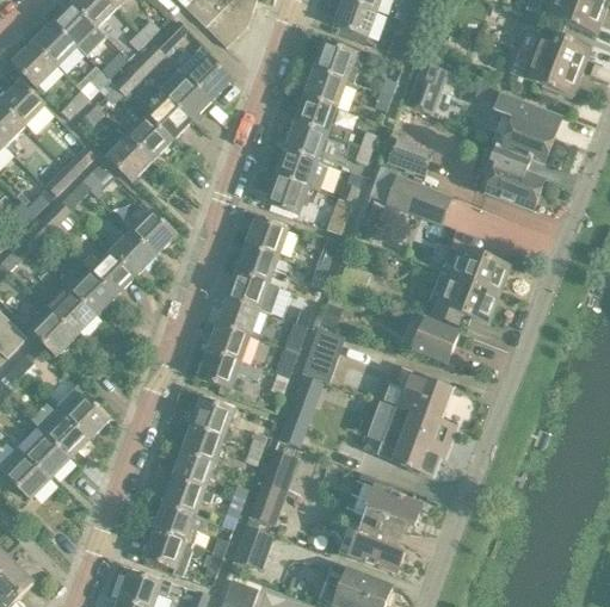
[(97,28),(117,7),(109,0),(76,0),(73,4),(97,28)]
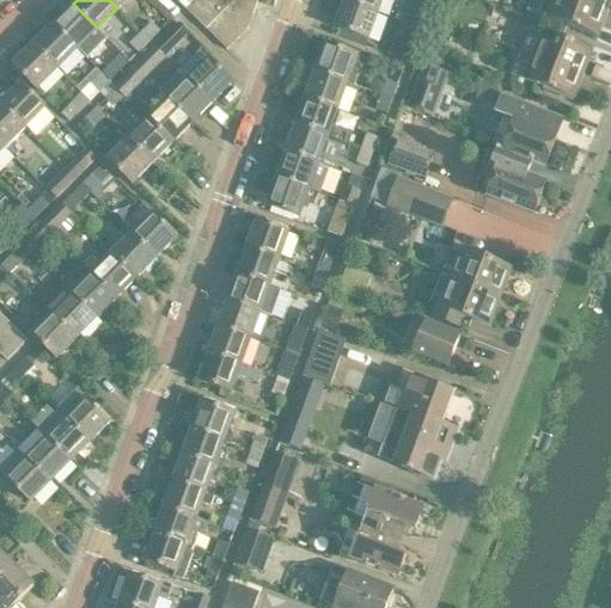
[(193,0),(185,7),(189,11),(227,48),(249,26),(257,0),(193,0)]
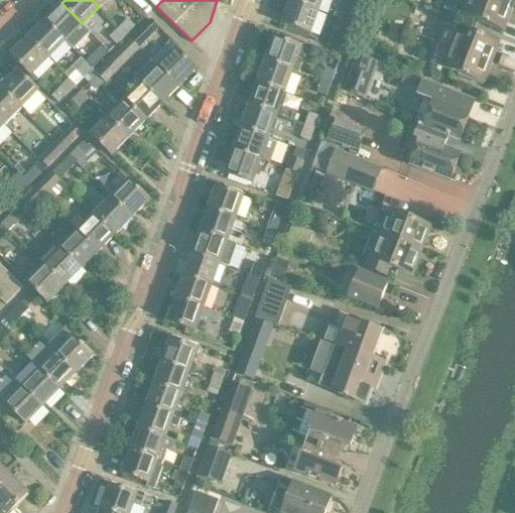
[(308,31),(317,8),(294,0),(291,0),(283,21),(308,31)]
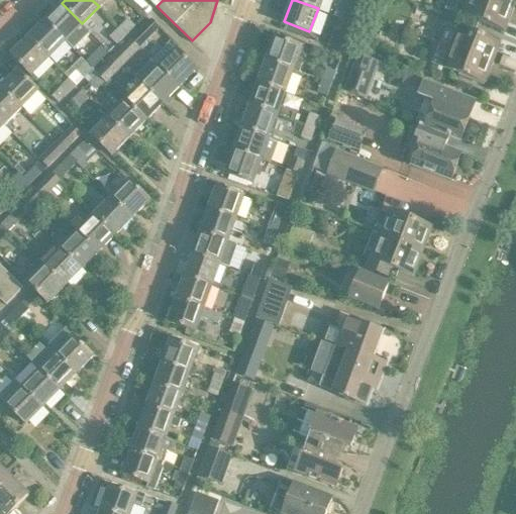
[(318,8),(320,0),(295,0),(318,8)]
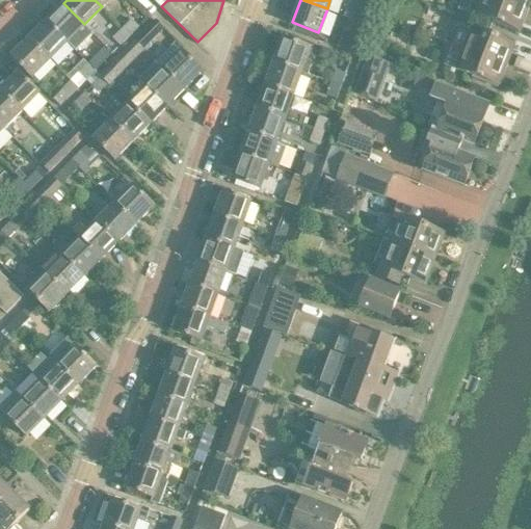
[(364,22),(372,0),(361,0),(354,18),(364,22)]
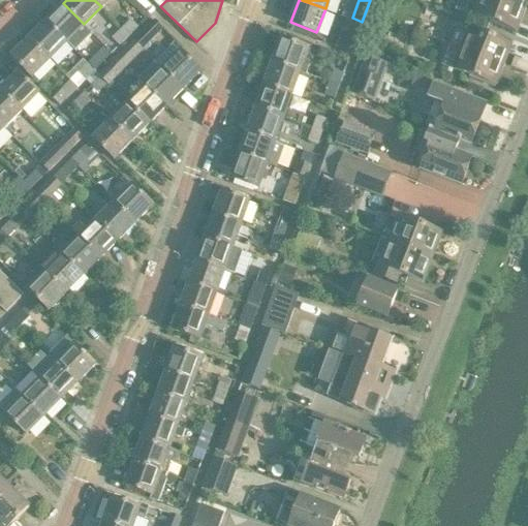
[(518,30),(526,9),(501,0),(480,0),(475,13),(518,30)]
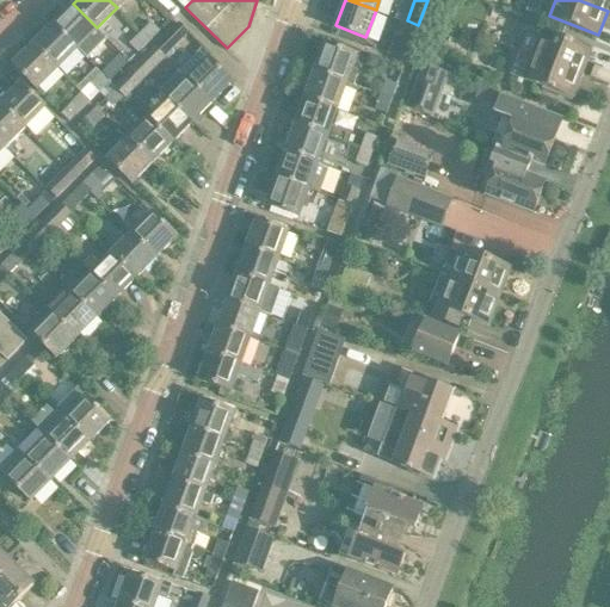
[(579,0),(608,11),(609,2),(609,0),(579,0)]
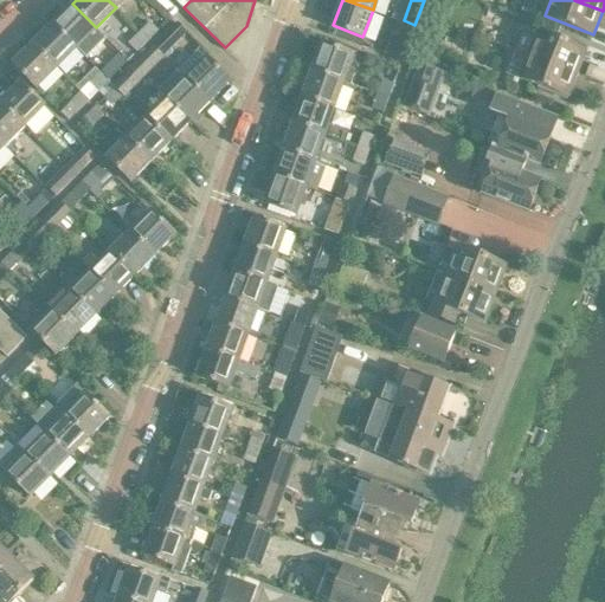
[(105,37),(96,27),(72,4),(52,24),(76,46),(85,56),(105,37)]
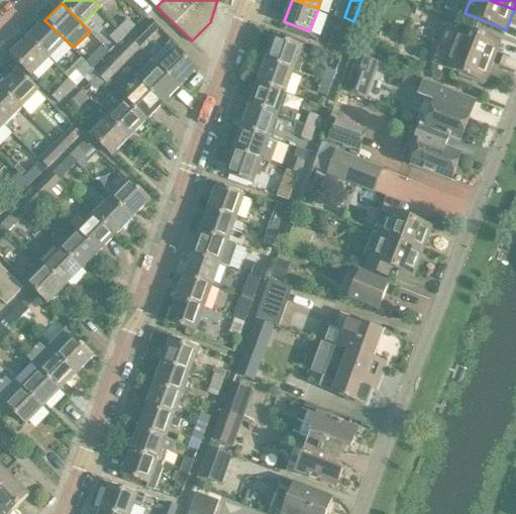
[(119,26),(125,32),(134,23),(128,17),(119,26)]
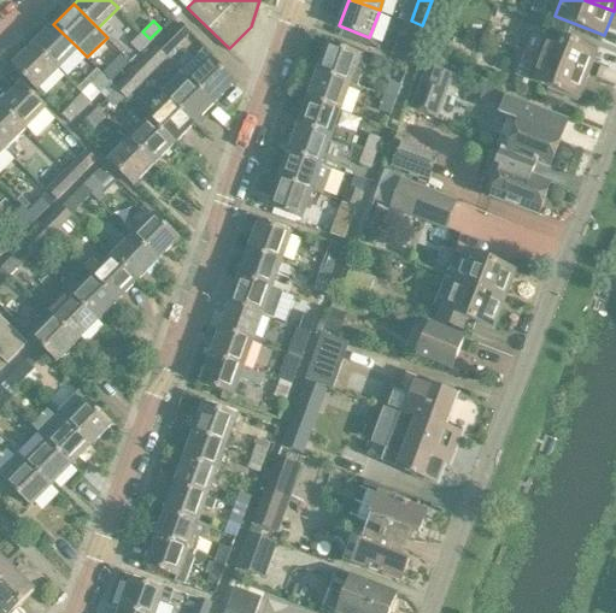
[(406,35),(417,40),(422,25),(411,21),(406,35)]
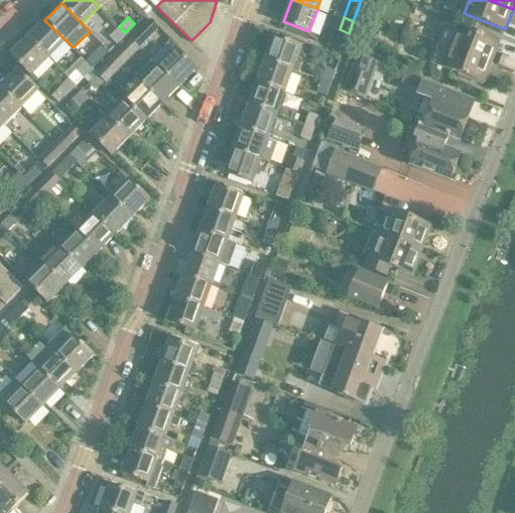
[(47,56),(65,39),(44,20),(27,36),(47,56)]
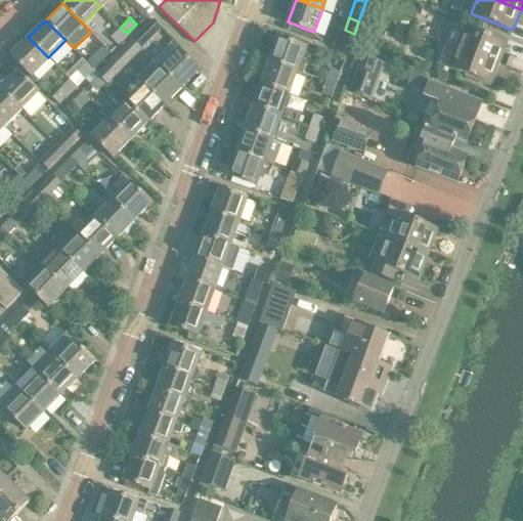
[(133,39),(140,45),(158,28),(151,20),(133,39)]
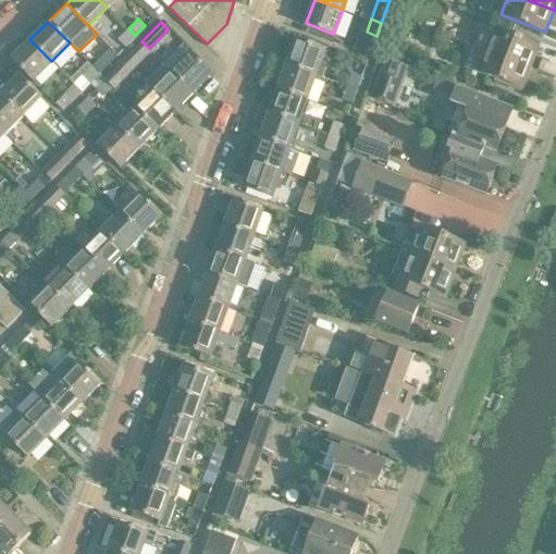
[(125,45),(135,35),(128,28),(119,38),(125,45)]
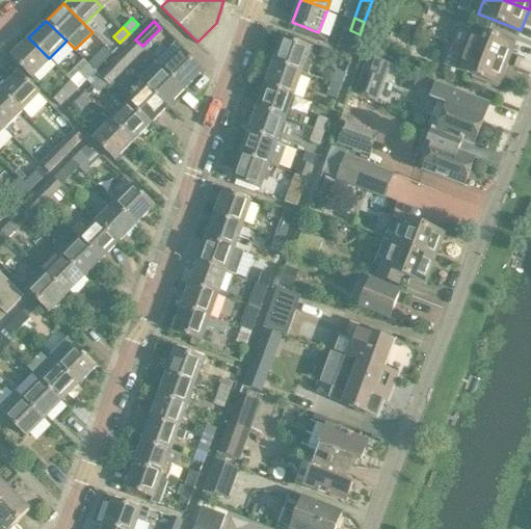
[(508,64),(516,43),(474,27),(466,49),(508,64)]
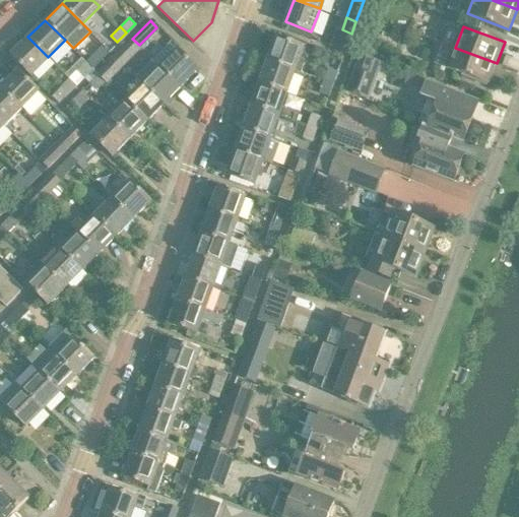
[(345,50),(351,34),(335,28),(329,44),(345,50)]
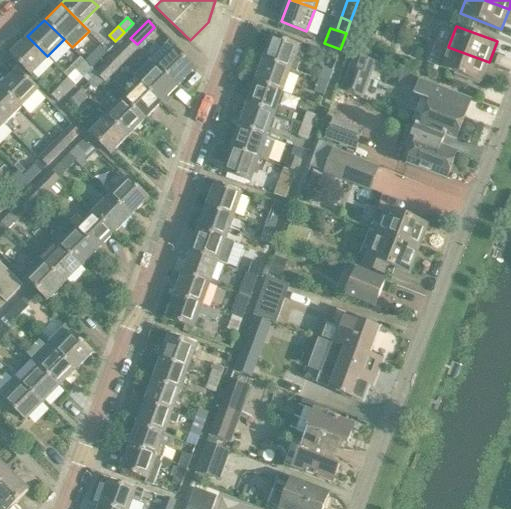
[(30,73),(47,56),(27,36),(10,53),(30,73)]
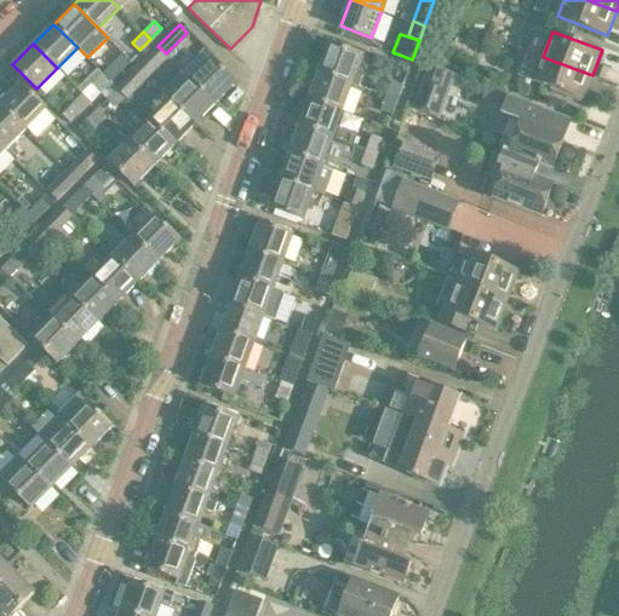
[(361,74),(355,73),(361,55),(330,44),(320,72),(351,82),(357,84),(361,74)]
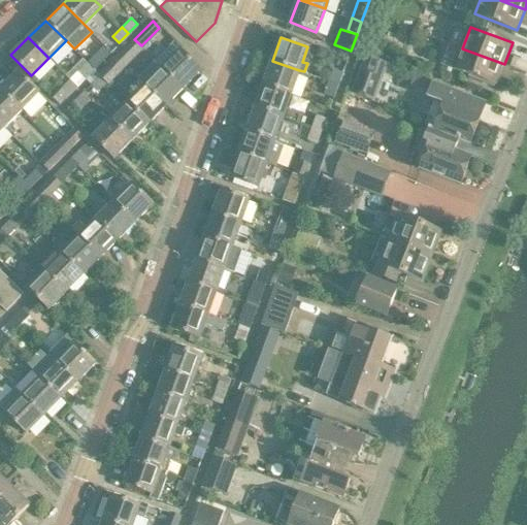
[(124,63),(141,45),(134,39),(118,57),(124,63)]
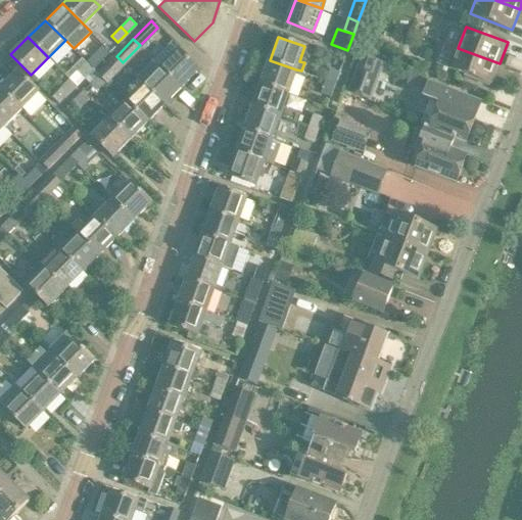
[(500,63),(458,48),(452,45),(443,65),(491,84),(500,63)]
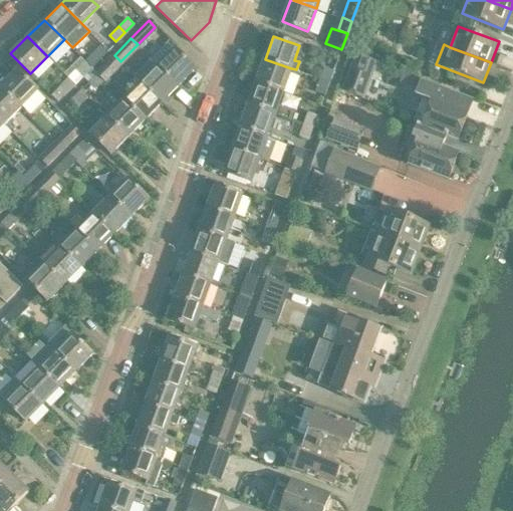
[(159,65),(178,84),(195,67),(176,48),(159,65)]
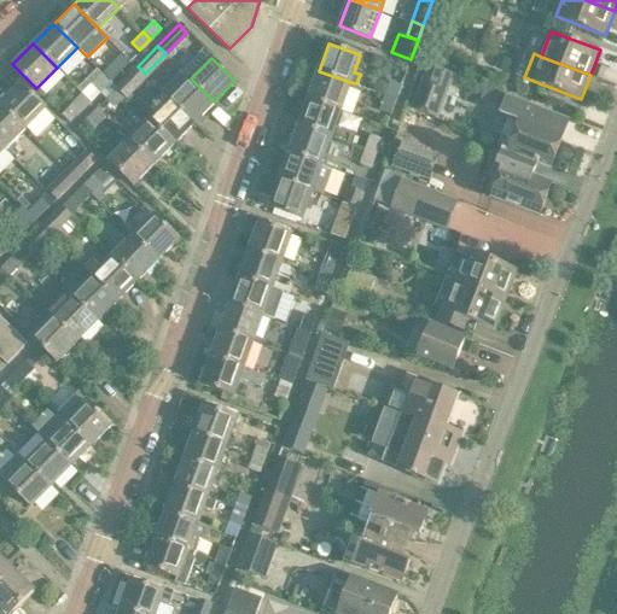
[(102,71),(110,80),(122,68),(114,60),(102,71)]
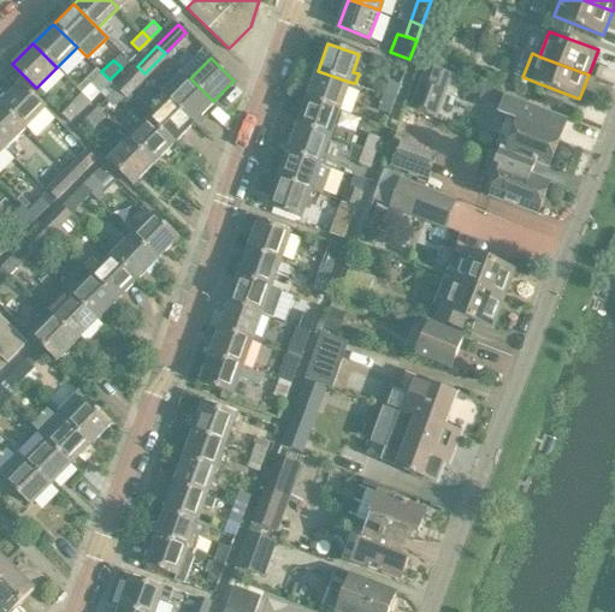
[(449,72),(426,64),(412,106),(433,114),(449,72)]
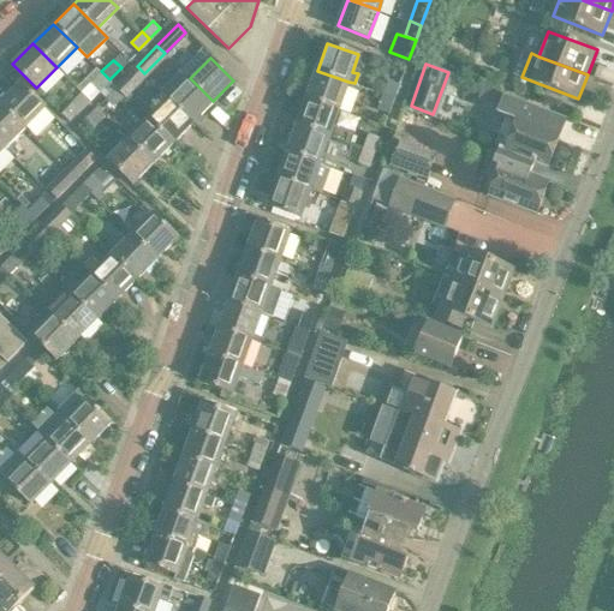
[(125,94),(144,73),(137,66),(117,87),(125,94)]
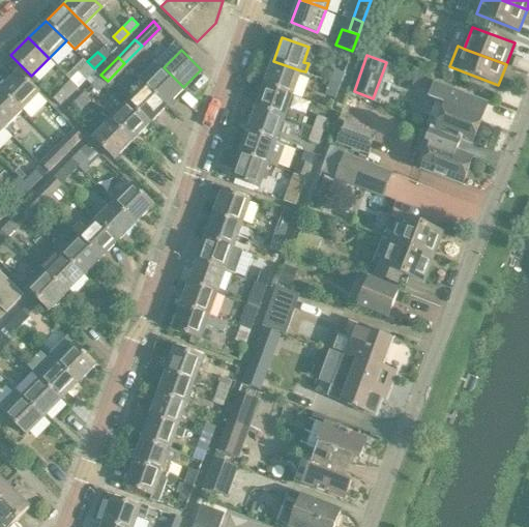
[(183,87),(164,67),(155,59),(138,77),(146,85),(167,105),(183,87)]
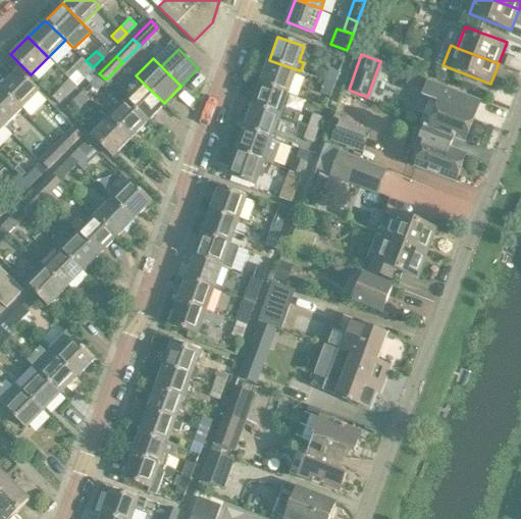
[(77,69),(69,78),(76,85),(84,76),(88,73),(93,67),(86,60),(77,69)]
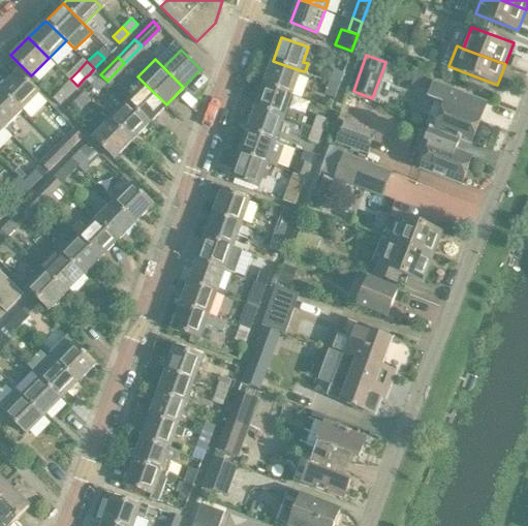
[(291,93),(300,70),(273,61),(265,84),(291,93)]
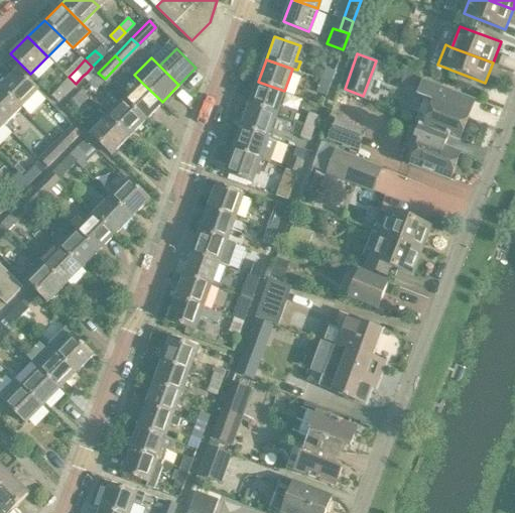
[(87,73),(83,76),(89,82),(96,88),(105,79),(98,73),(92,67),(87,73)]
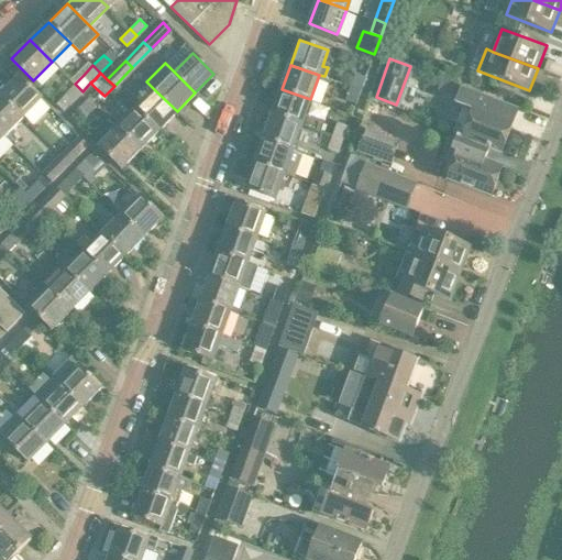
[(350,86),(361,89),(365,76),(355,73),(350,86)]
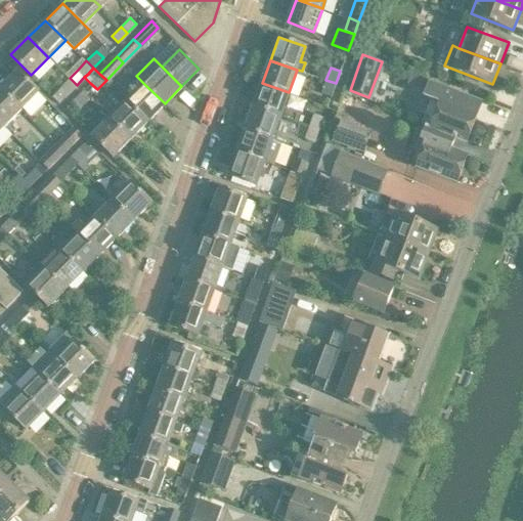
[(0,88),(20,109),(39,91),(18,71),(0,88)]
